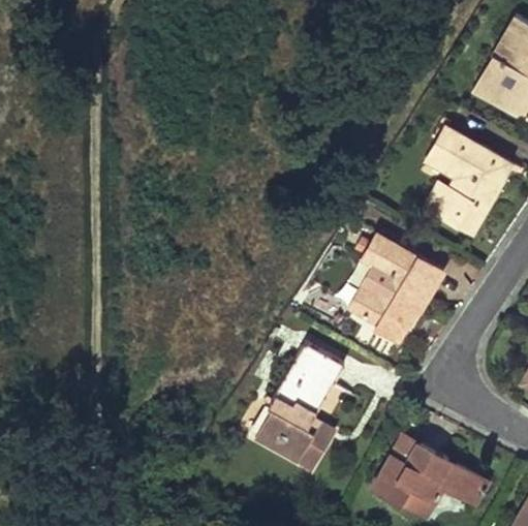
[(527,23),(514,14),(490,57),(495,60),(485,79),(501,89),(495,100),(520,115),(518,118),(524,121),(526,118),(527,118),(527,23)]
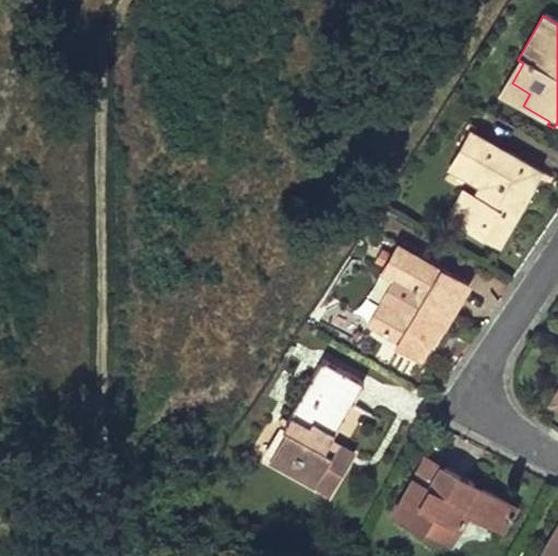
[(523,63),(518,60),(497,98),(557,131),(557,125),(556,125),(554,128),(547,125),(549,121),(523,106),(530,94),(512,83),(523,63)]
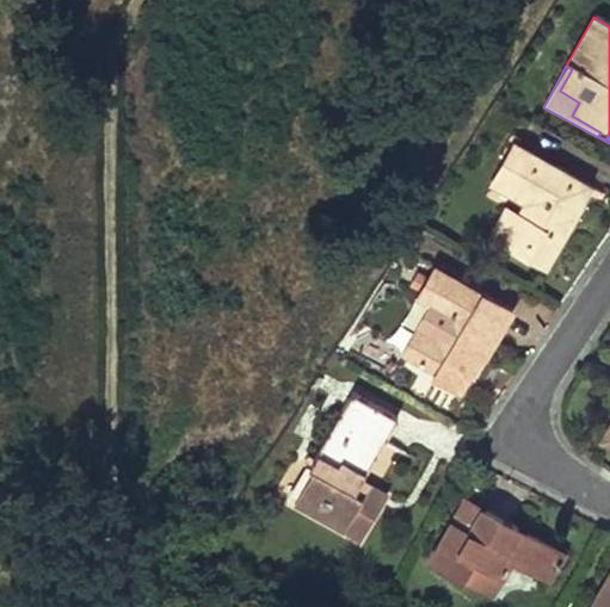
[(585,186),(515,144),(491,185),(512,198),(518,187),(529,194),(523,205),(516,216),(504,209),(491,231),(511,243),(509,249),(542,270),(555,246),(573,216),(565,211),(568,204),(573,206),(585,186)]
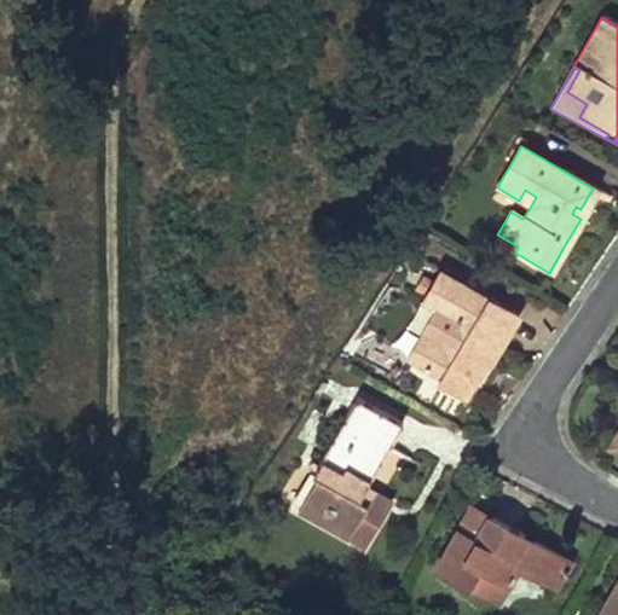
[(525,190),(519,201),(530,208),(536,197),(525,190)]
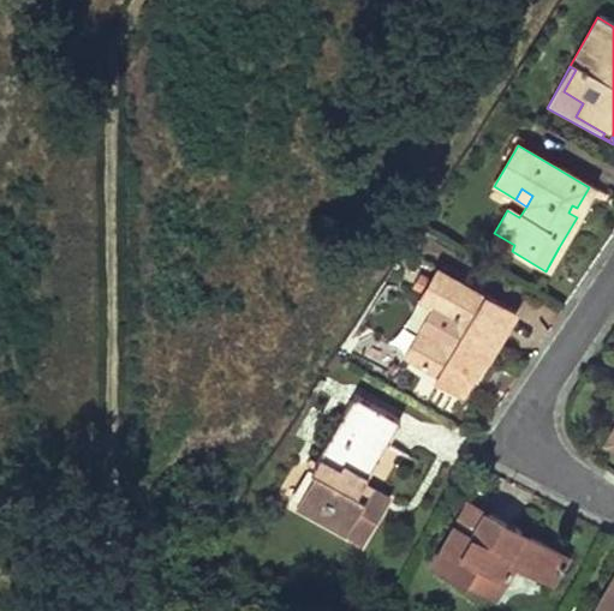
[(513,313),(439,270),(421,300),(453,319),(439,343),(419,331),(405,355),(437,376),(435,379),(462,395),(478,366),(483,358),(475,353),(484,339),(495,345),(513,313)]
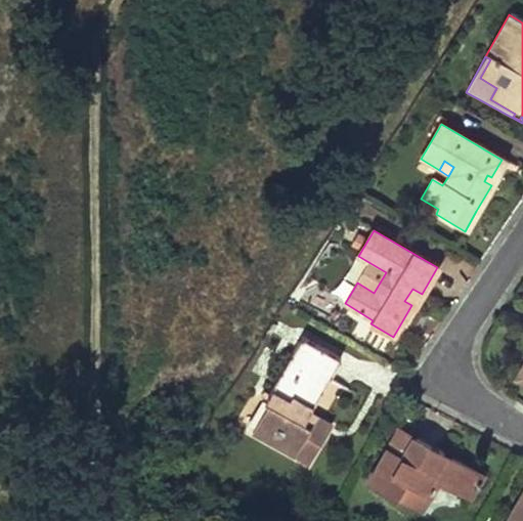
[(422,294),(412,289),(404,301),(411,305),(413,307),(422,294)]
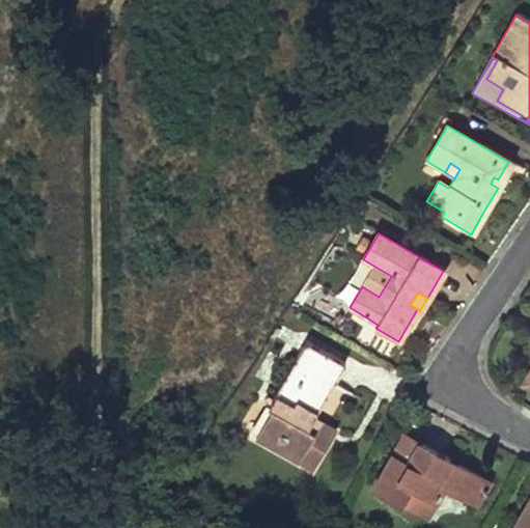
[(343,366),(306,344),(268,409),(271,411),(254,438),(311,471),(327,444),(305,431),(311,420),(328,392),(343,366)]
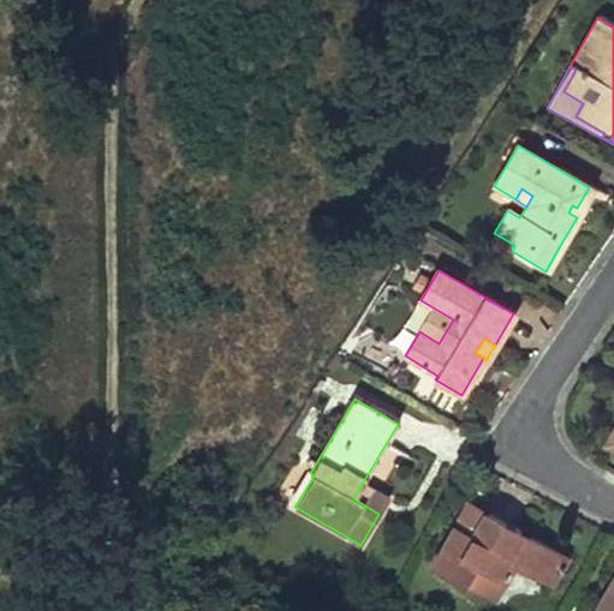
[(386,502),(361,486),(353,498),(379,514),(386,502)]
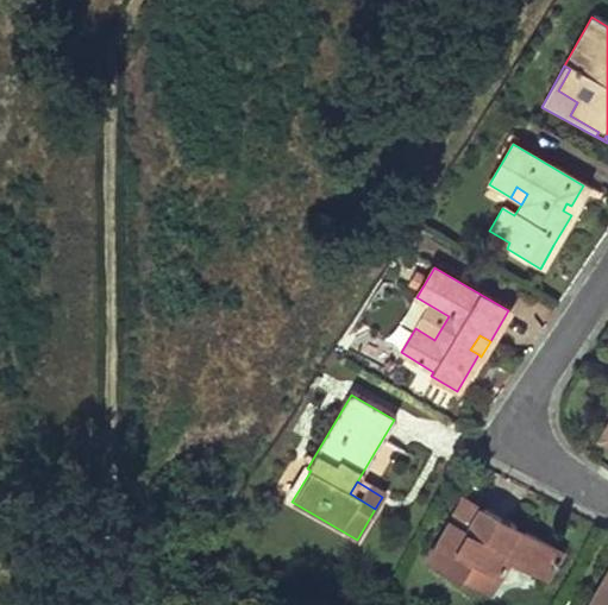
[(477,508),(462,499),(449,522),(465,531),(477,508)]
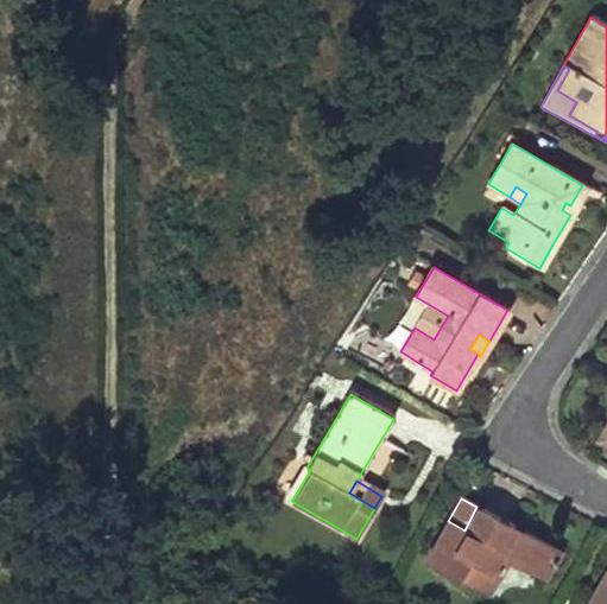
[(511,527),(476,507),(465,531),(448,521),(427,560),(486,593),(501,566),(498,565),(504,555),(541,576),(547,566),(549,567),(558,553),(511,527)]
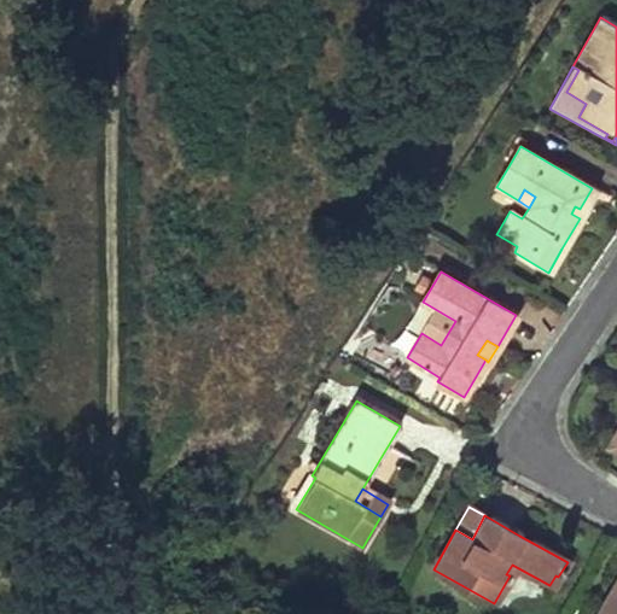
[(616,613),(616,578),(597,613),(616,613)]
